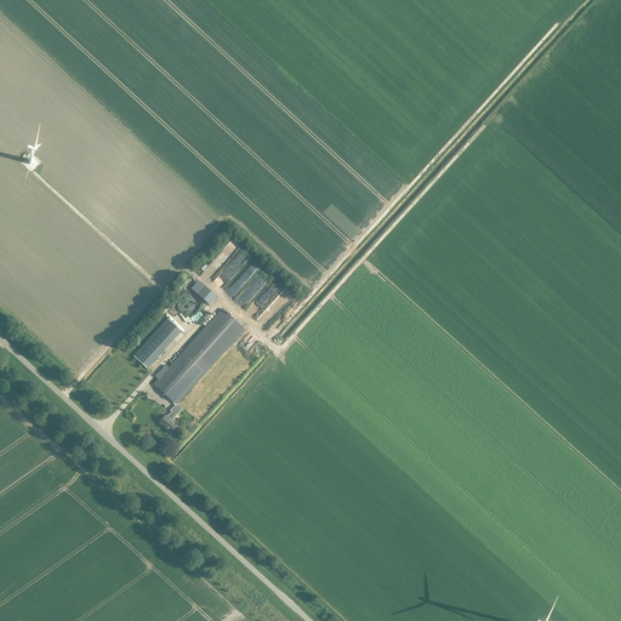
[(231,244),(222,252),(228,257),(235,248),(231,244)]
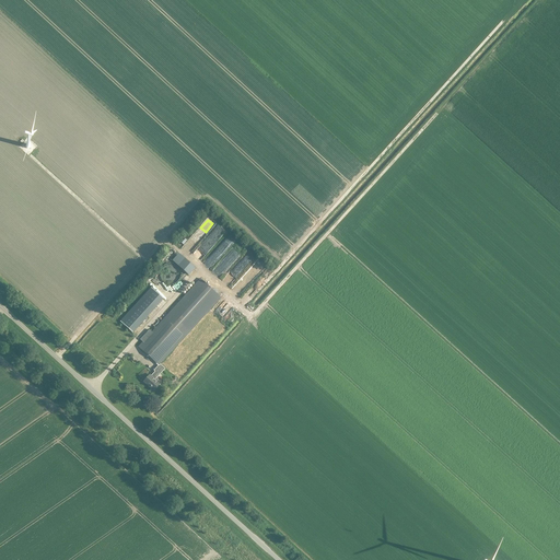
[(189,238),(197,244),(203,234),(196,229),(189,238)]
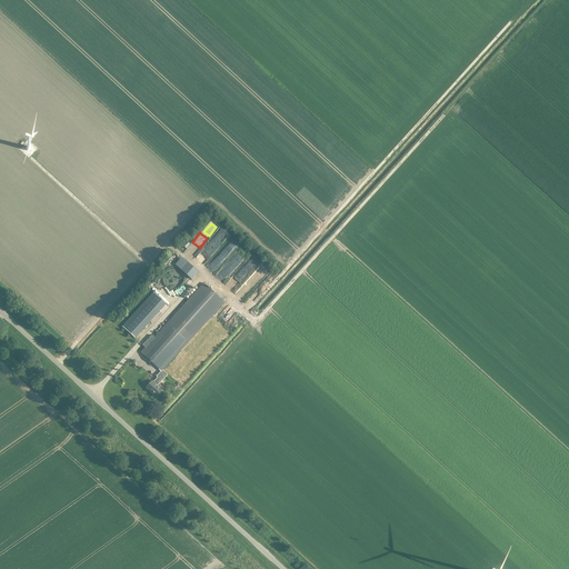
[(215,250),(223,241),(217,233),(207,242),(215,250)]
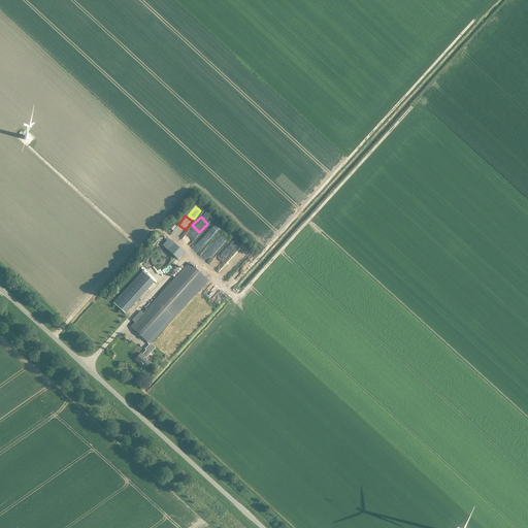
[(209,227),(191,245),(197,252),(216,232),(209,227)]
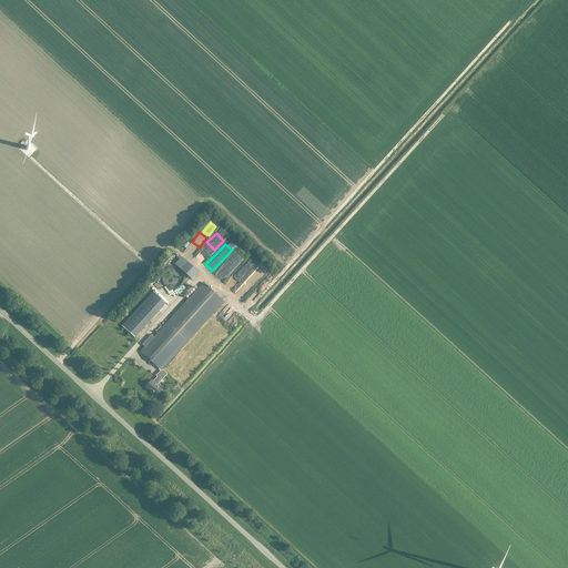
[(234,252),(229,260),(235,265),(241,257),(234,252)]
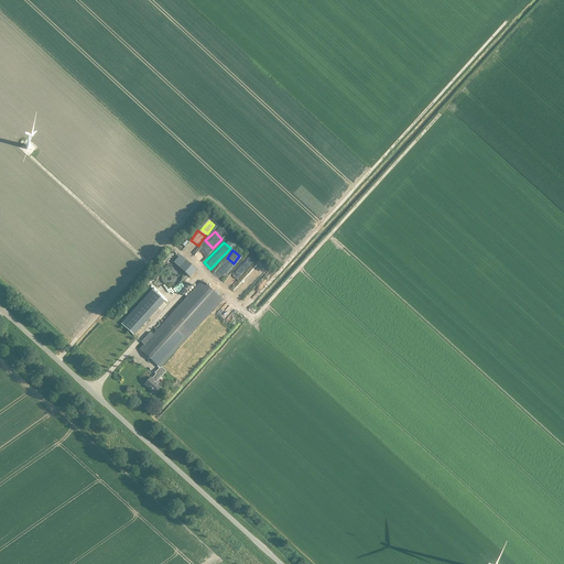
[(160,368),(161,367),(223,300),(202,281),(153,335),(150,333),(141,343),(143,345),(139,349),(160,368)]
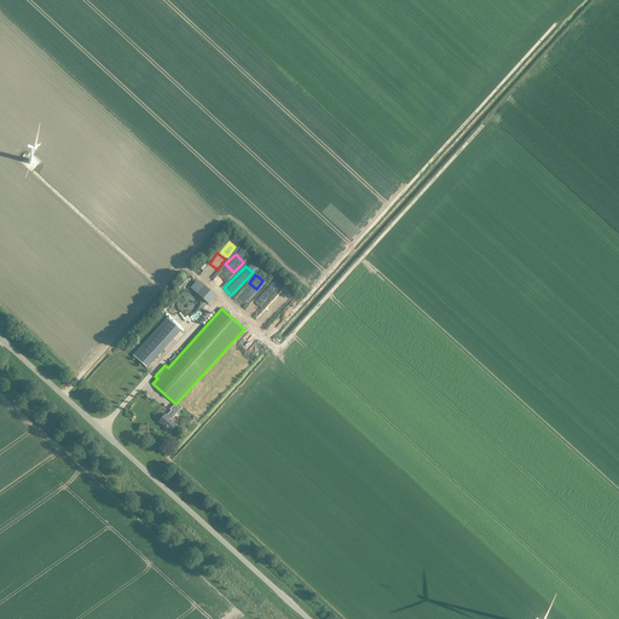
[(146,368),(173,340),(180,331),(167,318),(133,356),(146,368)]
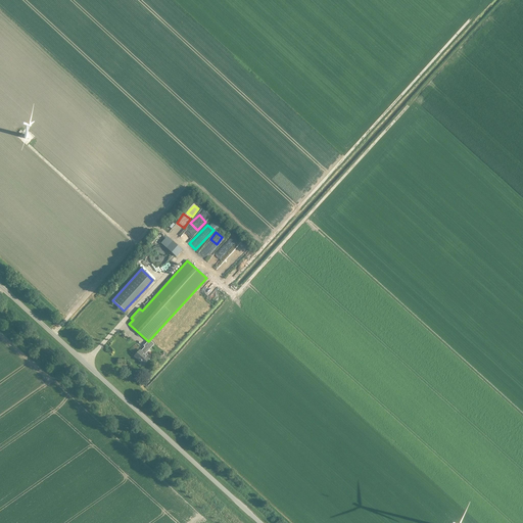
[(148,341),(143,346),(144,347),(141,351),(140,350),(134,357),(137,360),(138,359),(144,365),(149,359),(144,354),(154,344),(149,340),(148,341)]
